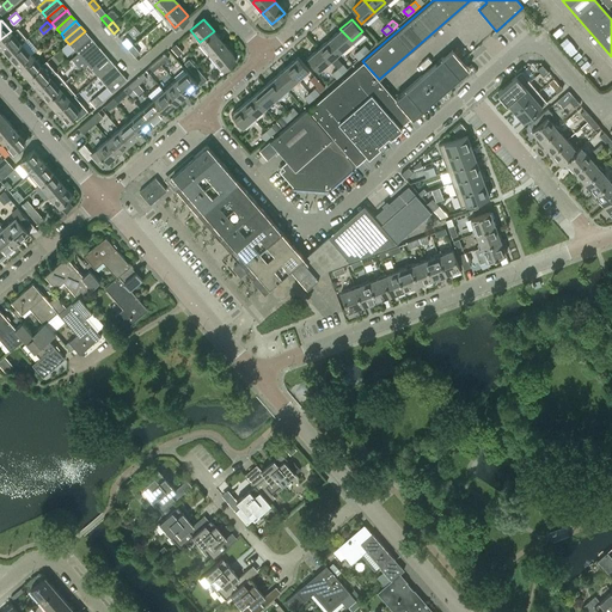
[(22,43),(26,38),(17,28),(11,32),(11,31),(0,40),(0,46),(7,54),(20,43),(22,43)]
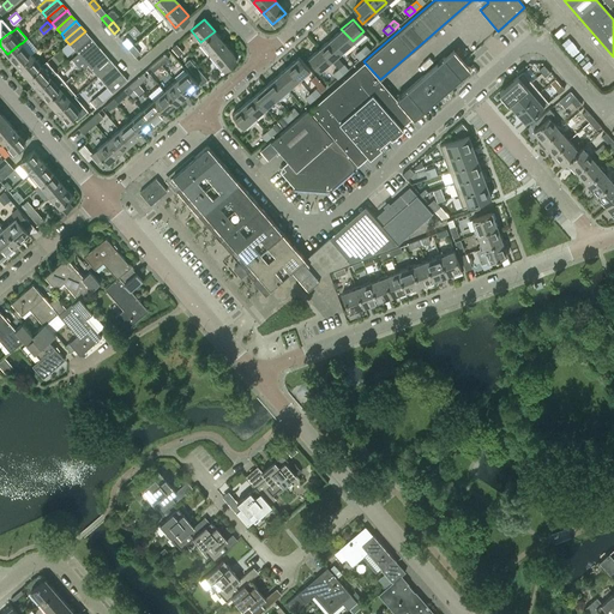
[(342,50),(353,41),(341,29),(331,38),(342,50)]
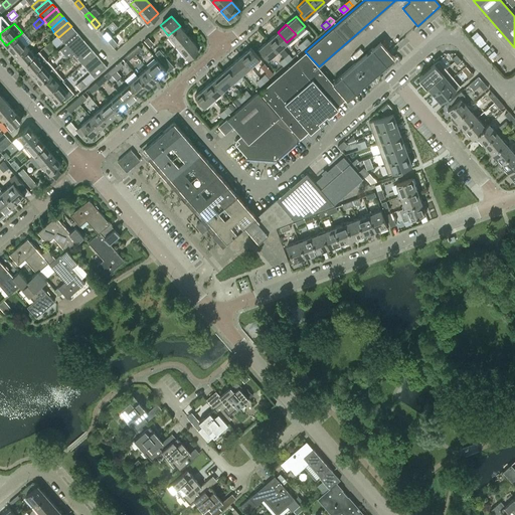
[(62,42),(75,31),(71,26),(58,37),(62,42)]
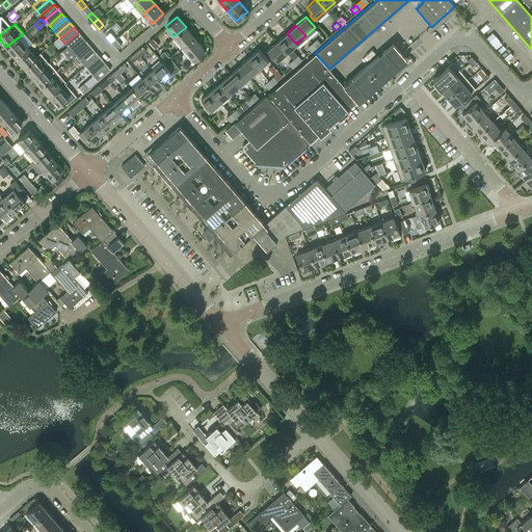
[(182,47),(194,36),(186,27),(174,36),(182,47)]
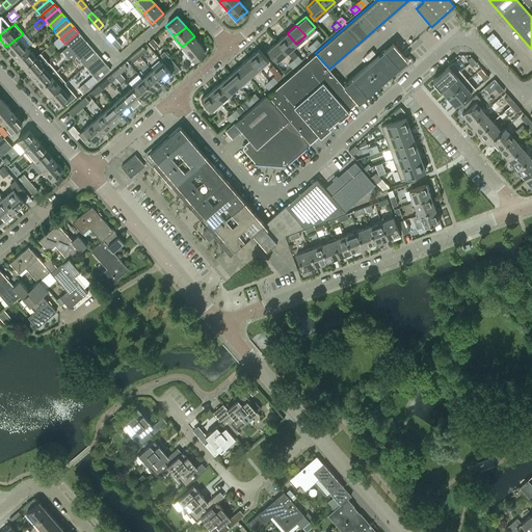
[(69,48),(82,36),(78,32),(64,44),(69,48)]
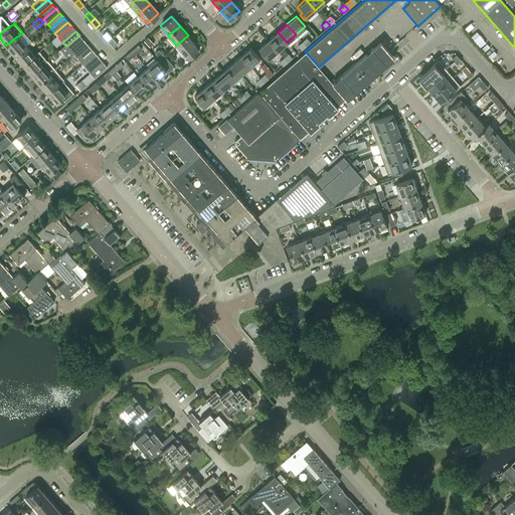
[(107,41),(111,37),(105,31),(102,34),(107,41)]
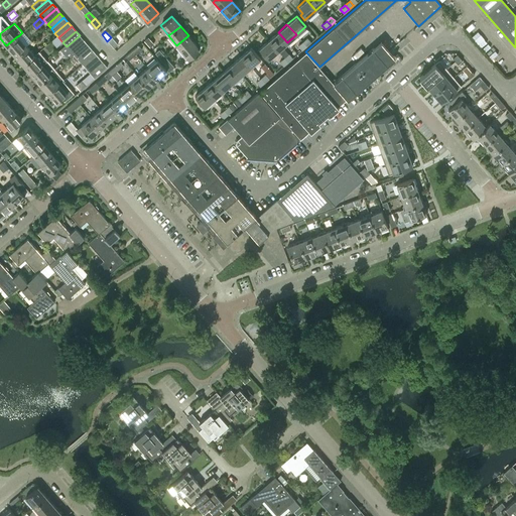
[(278,50),(287,42),(278,32),(268,40),(278,50)]
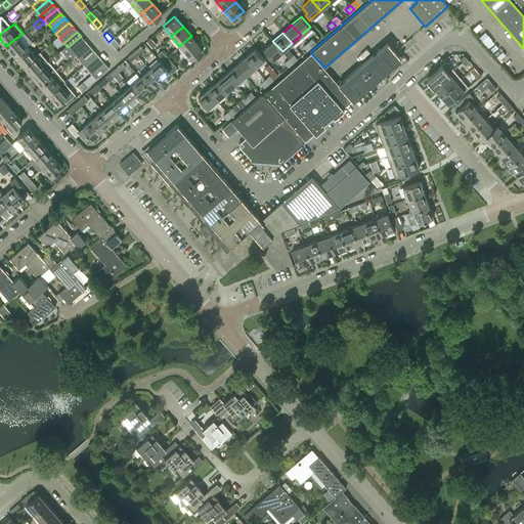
[(72,51),(85,40),(81,36),(68,47),(72,51)]
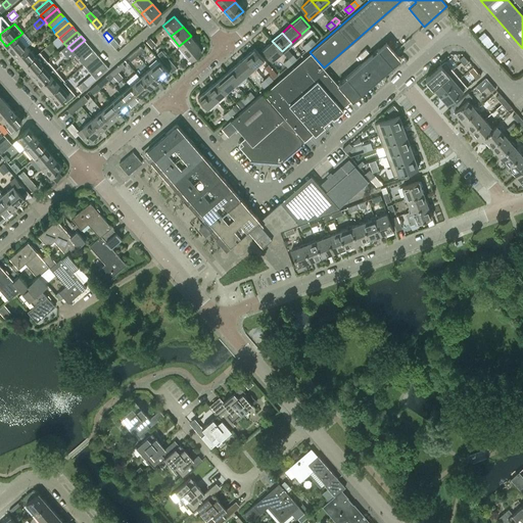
[(197,47),(199,46),(191,36),(179,46),(191,59),(201,51),(197,47)]
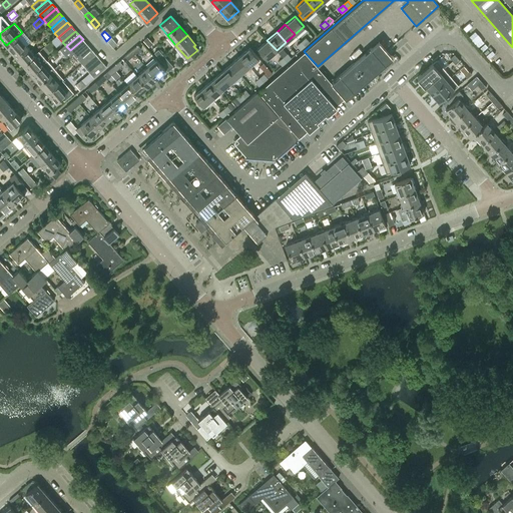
[(25,45),(18,36),(17,36),(6,45),(14,54),(25,45)]
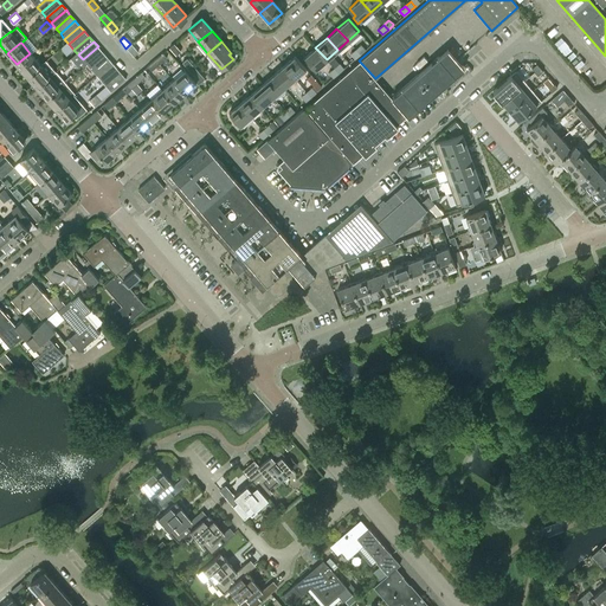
[(175,55),(180,50),(173,43),(169,46),(175,55)]
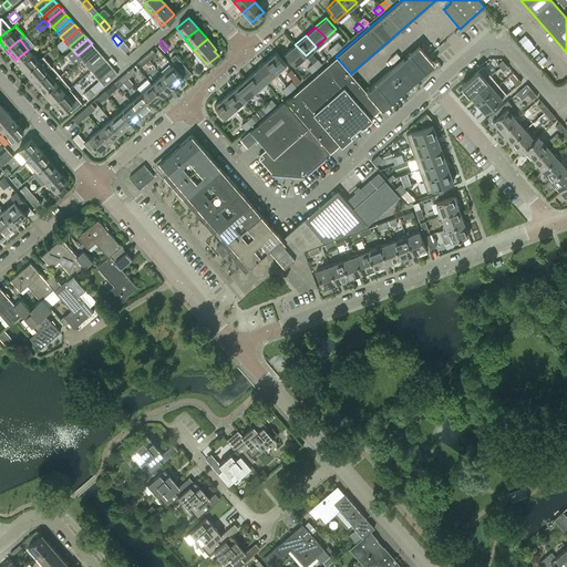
[(123,52),(127,49),(122,41),(117,45),(123,52)]
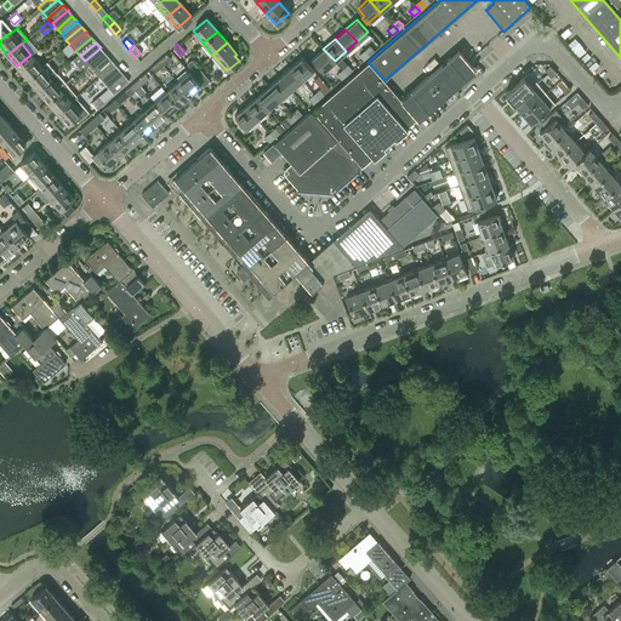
[(375,50),(374,50),(370,45),(364,50),(369,55),(375,50)]
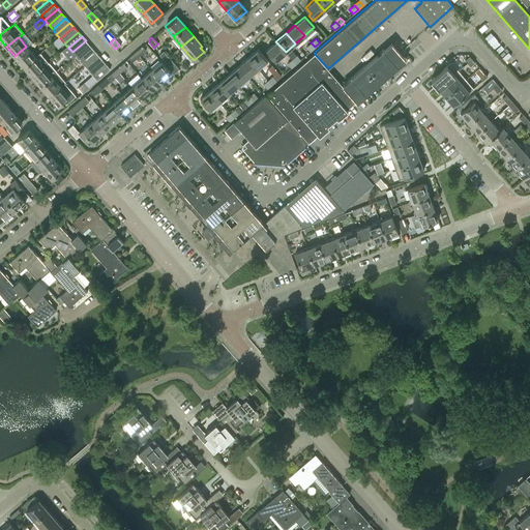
[(77,57),(90,46),(86,40),(72,52),(77,57)]
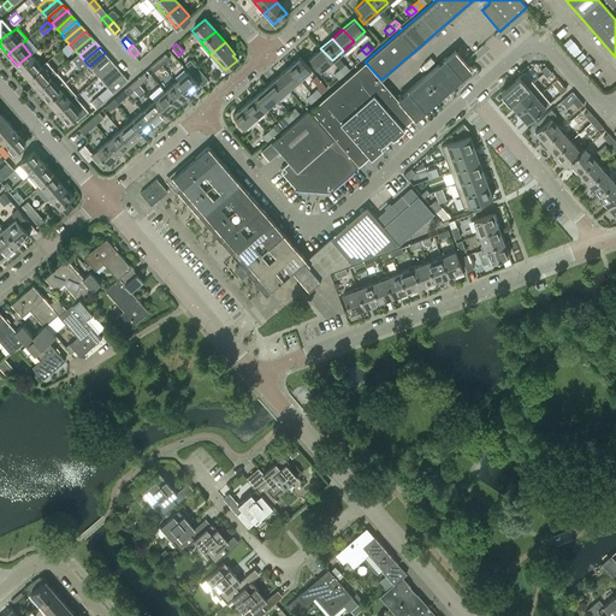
[(321,70),(332,60),(320,48),(309,58),(321,70)]
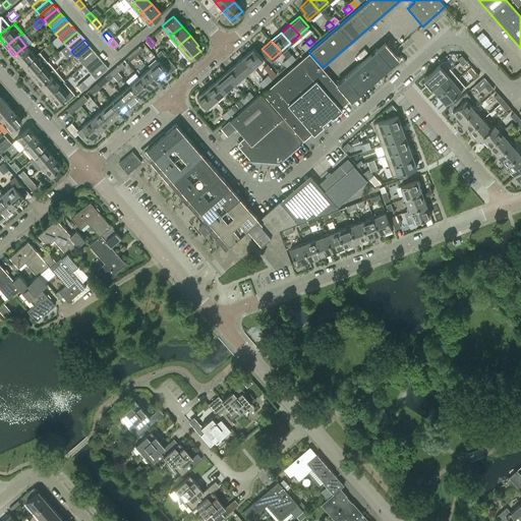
[(305,50),(309,46),(305,42),(301,46),(305,50)]
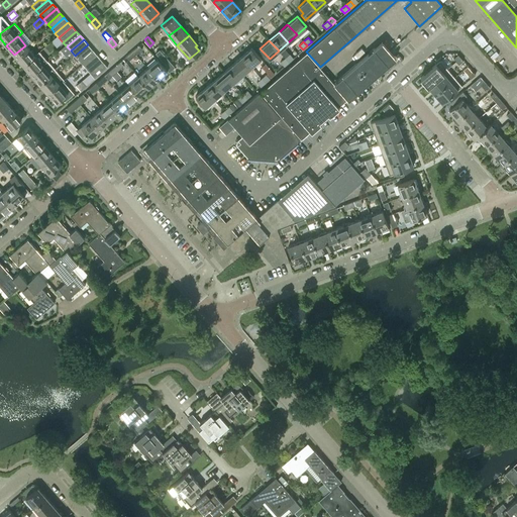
[(79,60),(91,48),(88,44),(75,56),(79,60)]
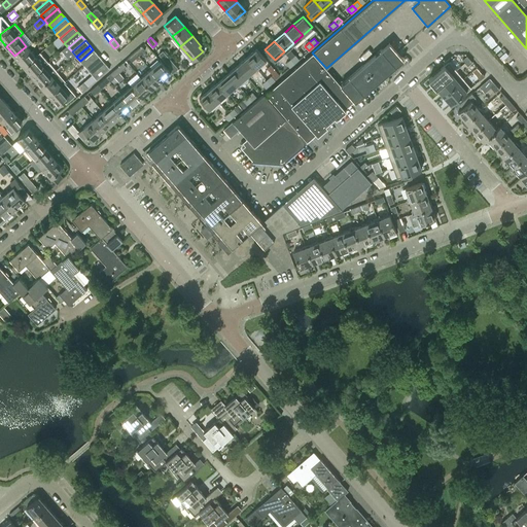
[(139,56),(145,50),(141,45),(135,50),(139,56)]
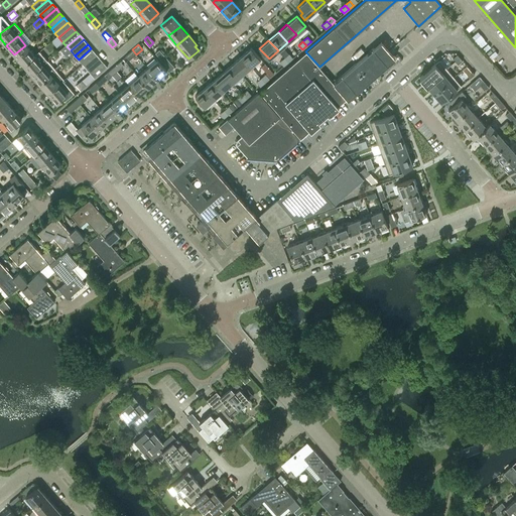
[(22,65),(33,54),(25,45),(14,54),(22,65)]
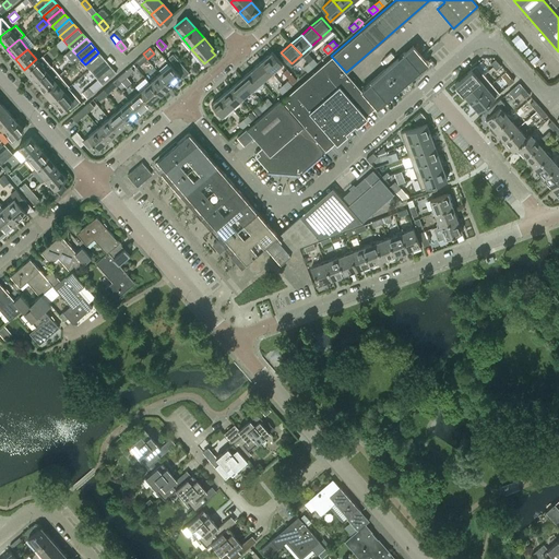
[(271,72),(282,63),(271,51),(261,60),(271,72)]
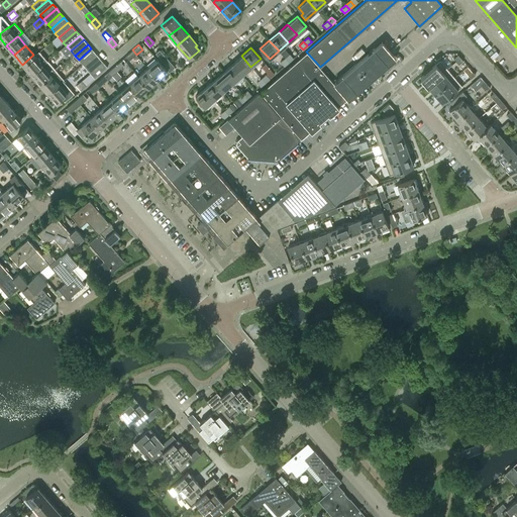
[(83,65),(95,54),(91,48),(79,60),(83,65)]
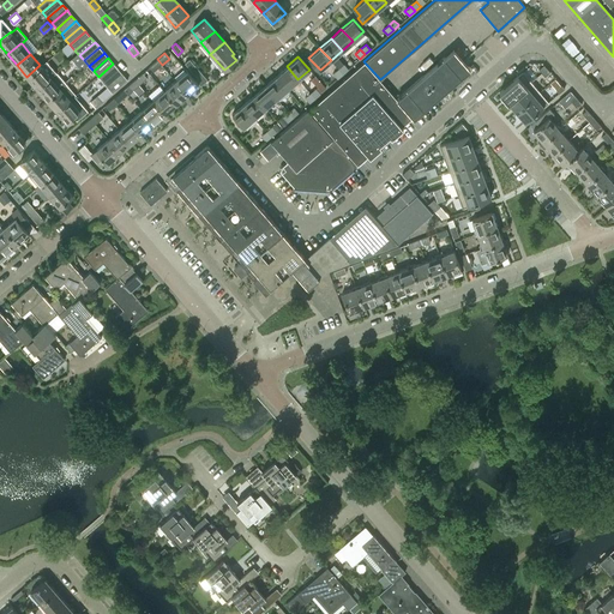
[(191,70),(196,66),(188,58),(184,62),(191,70)]
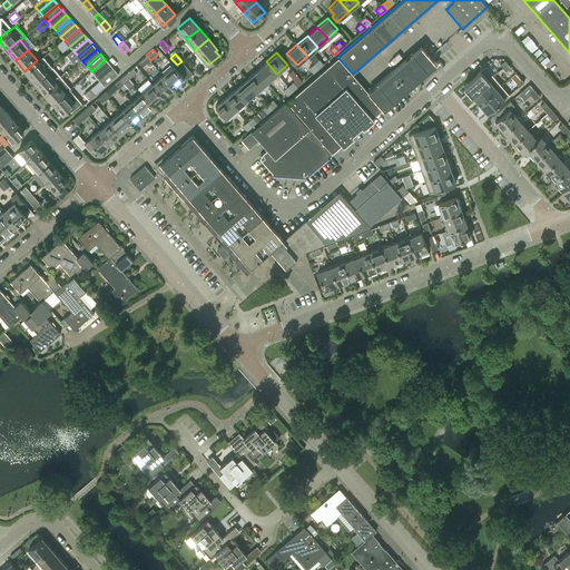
[(424,58),(419,62),(412,53),(367,91),(383,109),(383,108),(384,109),(393,101),(428,71),(425,69),(430,65),(424,58)]
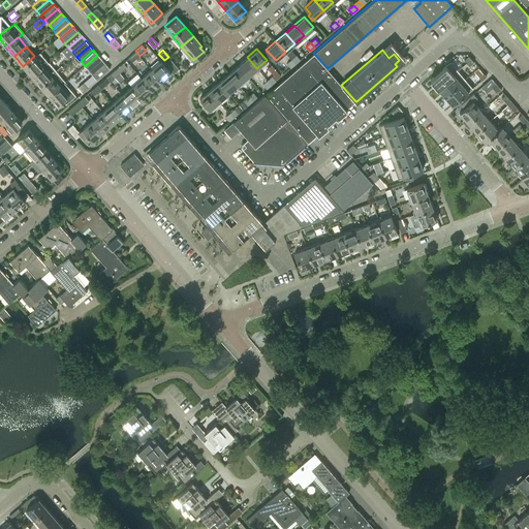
[(132,62),(139,56),(135,51),(128,57),(132,62)]
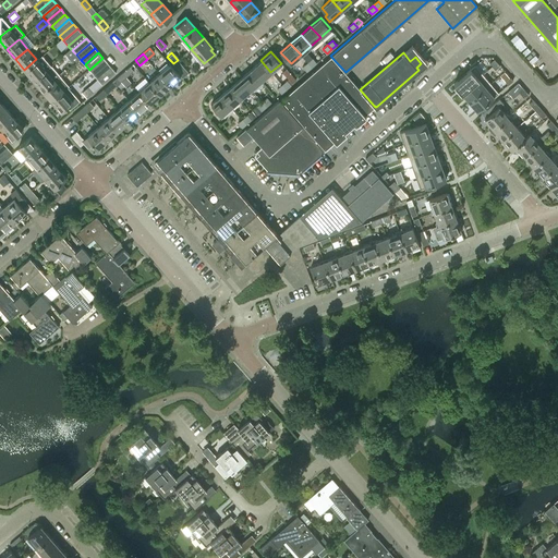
[(375,107),(360,89),(346,72),(330,56),(280,99),(325,149),(375,107)]
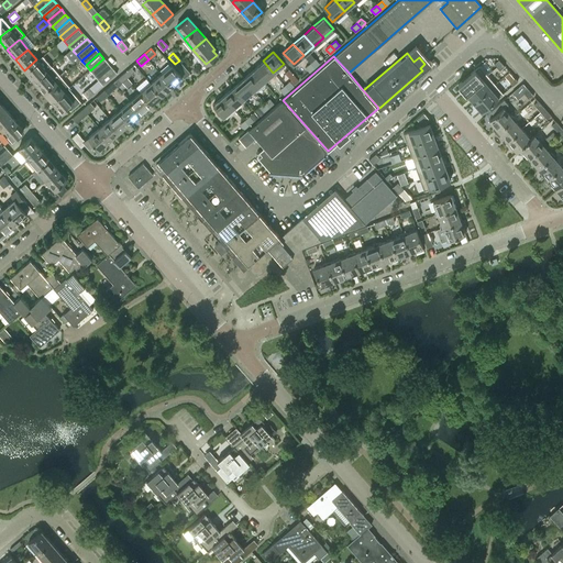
[(94,75),(108,63),(103,58),(90,70),(94,75)]
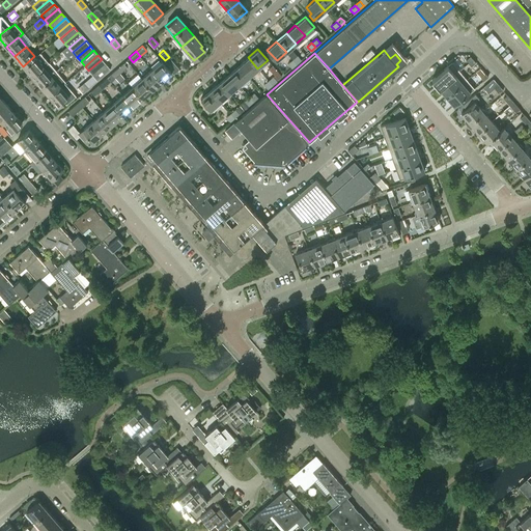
[(302,59),(301,59),(298,55),(292,59),(297,63),(302,59)]
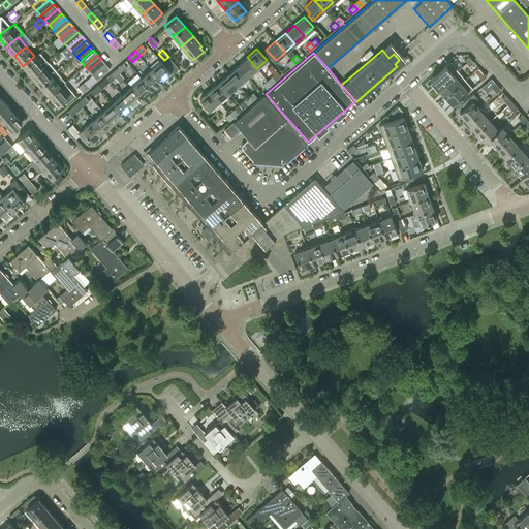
[(43,66),(42,65),(34,56),(23,66),(32,75),(43,66)]
